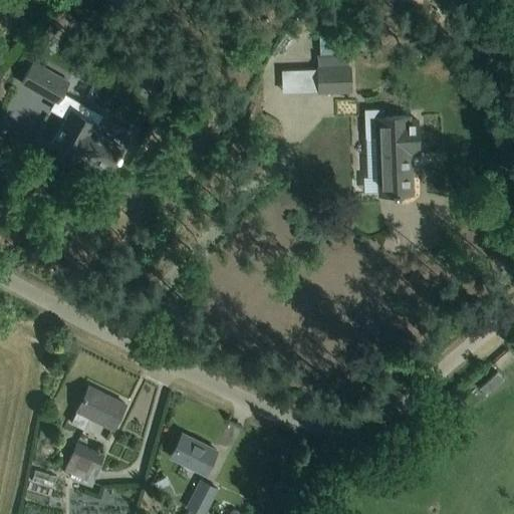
[(48,110),(64,119),(51,143),(76,158),(79,152),(109,169),(115,158),(117,159),(120,154),(118,153),(121,148),(91,131),(101,113),(62,92),(68,81),(32,60),(19,83),(52,102),(48,110)]
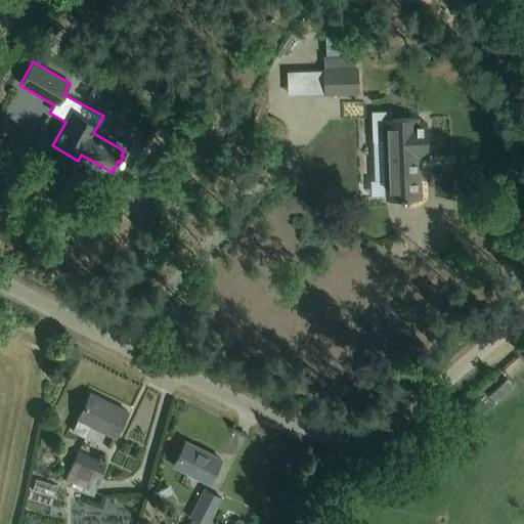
[(356,88),(356,68),(323,69),(323,89),(356,88)]
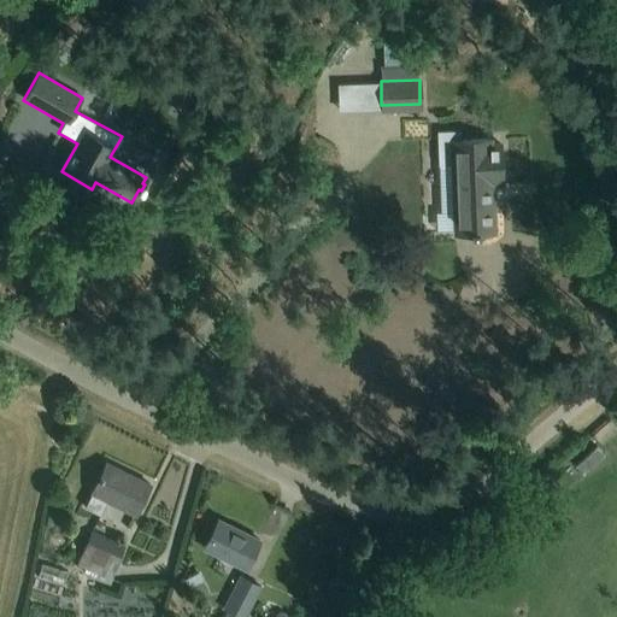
[(501,184),(500,160),(500,144),(491,144),(489,139),(451,140),(456,234),(493,233),(492,200),(487,200),(487,184),(501,184)]
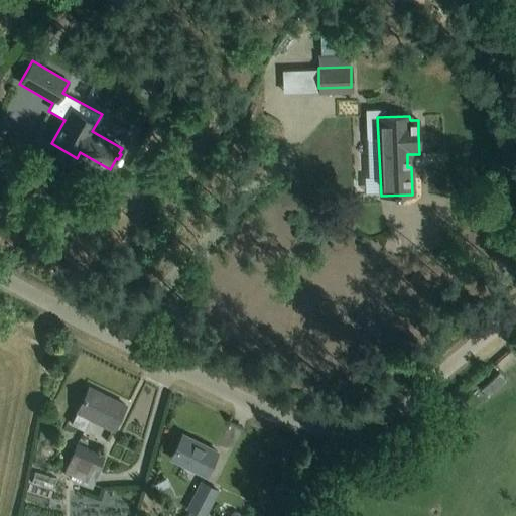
[(80,405),(71,423),(84,430),(89,419),(112,430),(116,422),(125,404),(89,387),(80,405)]
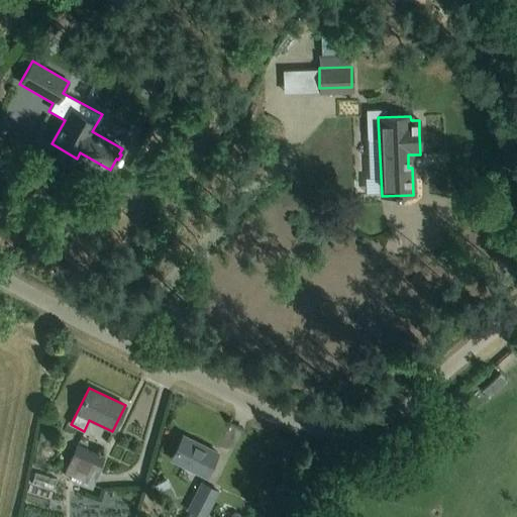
[(174,453),(171,459),(204,477),(208,471),(217,452),(183,435),(174,453)]
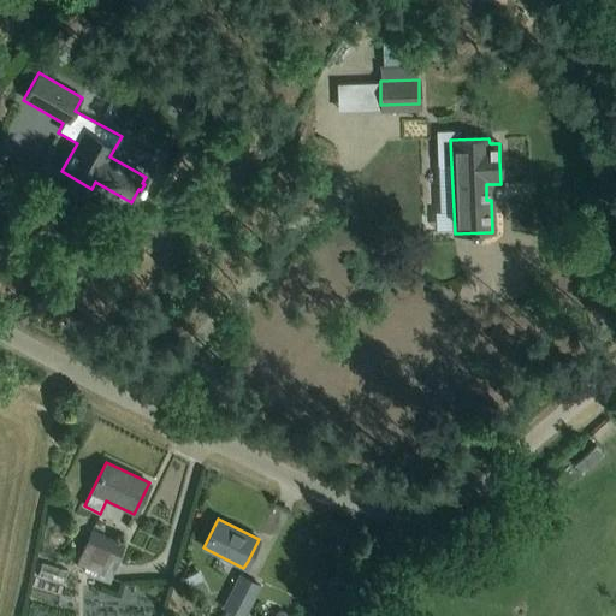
[(90,532),(76,563),(108,578),(122,546),(90,532)]
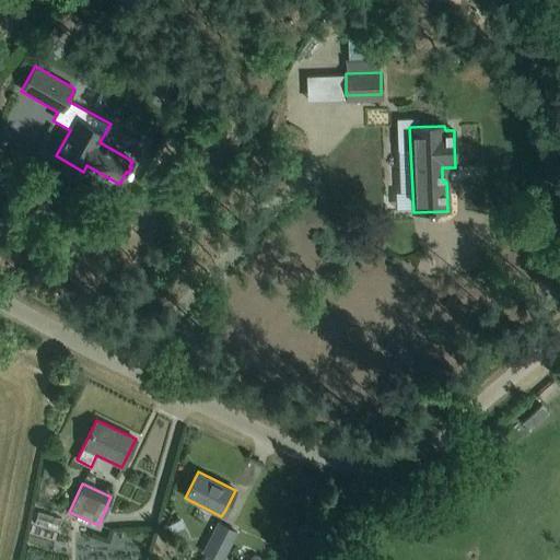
[(167,524),(171,532),(176,528),(183,543),(190,539),(181,518),(167,524)]
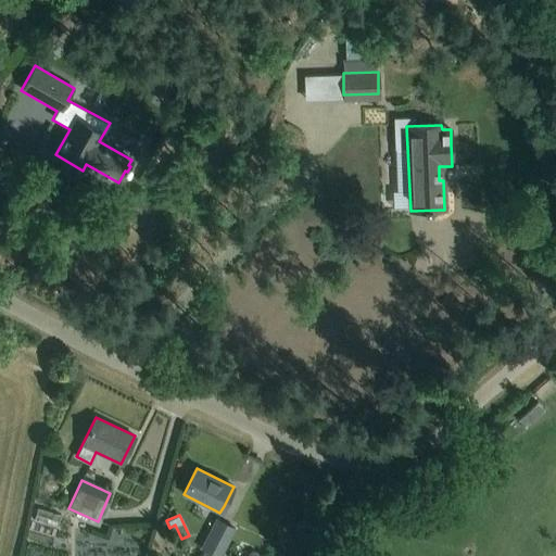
[(215,517),(200,547),(216,555),(222,555),(237,527),(215,517)]
